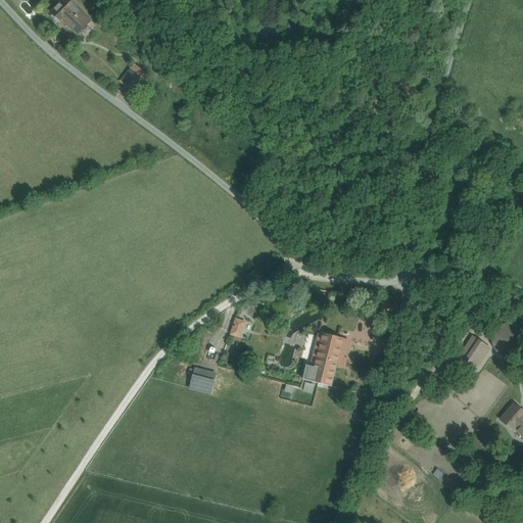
[(66,0),(64,0),(52,12),(62,22),(65,19),(70,25),(69,26),(79,34),(91,21),(66,0)]
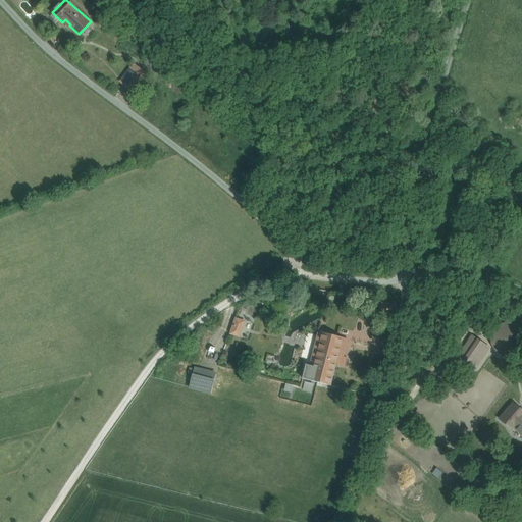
[(162,65),(152,56),(147,62),(158,70),(162,65)]
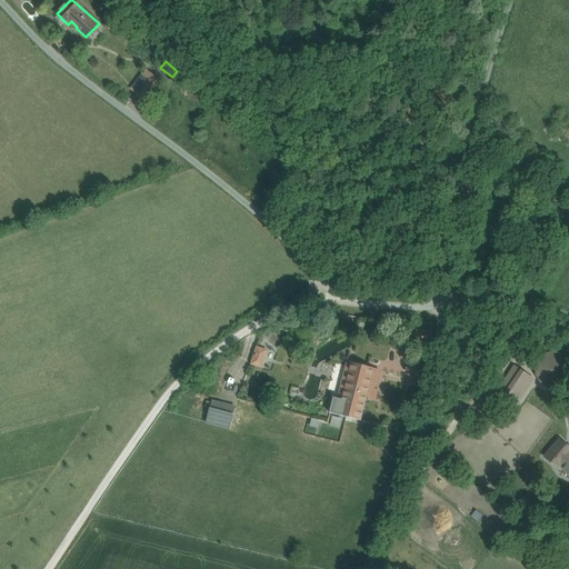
[(149,73),(135,91),(147,101),(161,82),(149,73)]
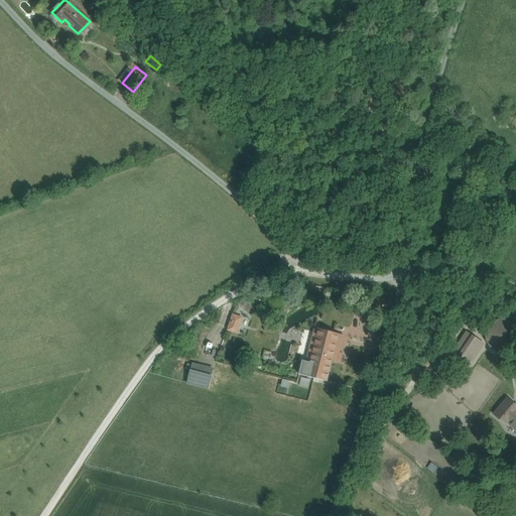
[(239,333),(242,315),(231,313),(228,331),(239,333)]
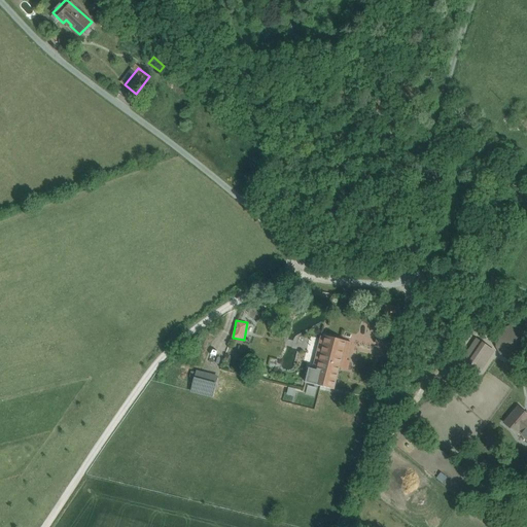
[(520,328),(511,326),(502,330),(497,338),(497,347),(501,355),(510,359),(519,358),(526,352),(526,350),(526,335),(520,328)]
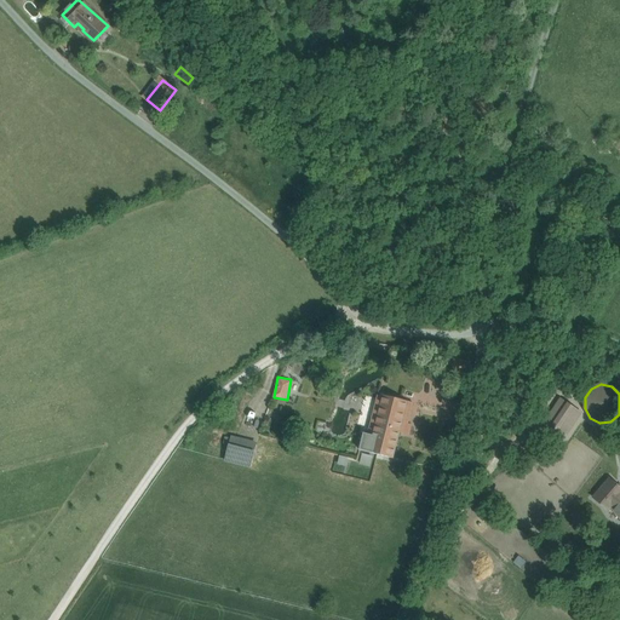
[(407,402),(384,396),(373,438),(363,436),(360,451),(392,458),(407,402)]
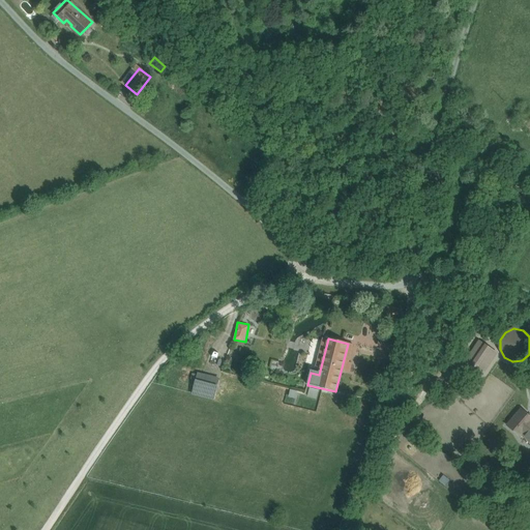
[(479,342),(465,363),(481,375),(496,353),(479,342)]
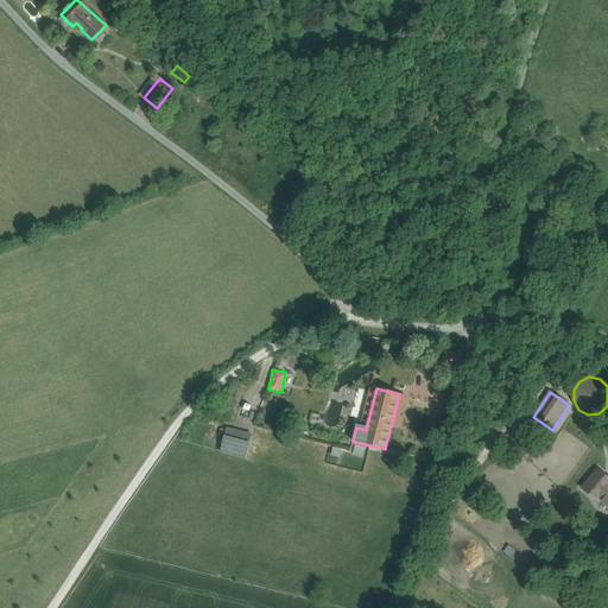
[(227,430),(221,451),(246,458),(252,436),(227,430)]
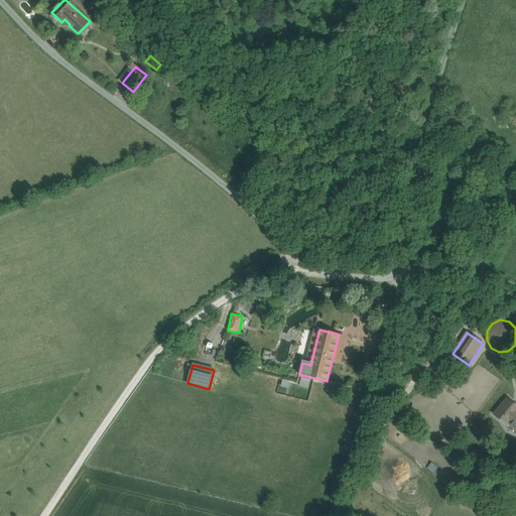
[(308,388),(310,379),(301,376),(298,386),(308,388)]
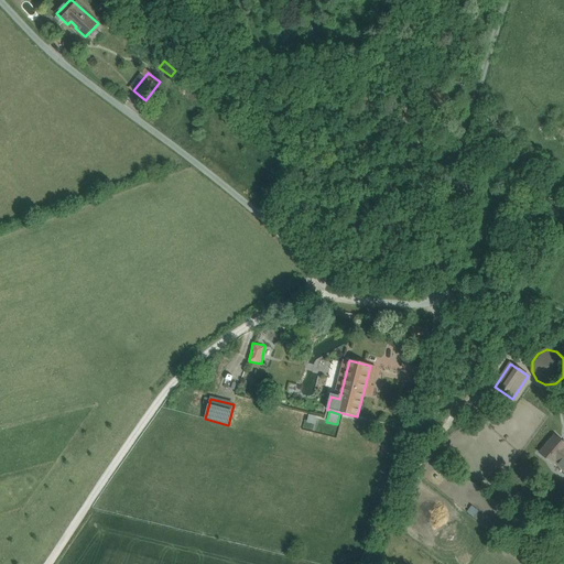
[(563,444),(555,436),(540,454),(553,465),(555,463),(563,469),(563,444)]
